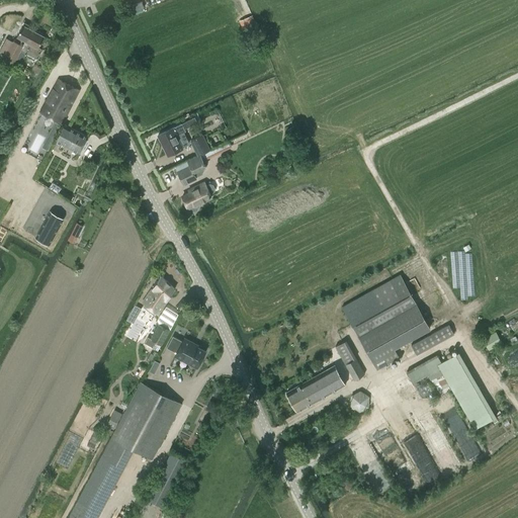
[(142,2),(128,7),(131,13),(144,7),(142,2)]
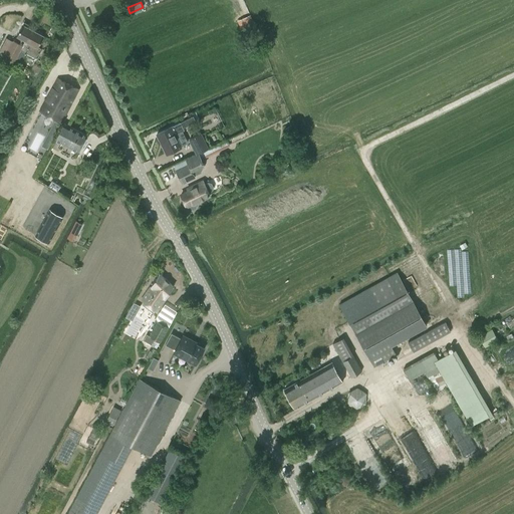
[(87,13),(95,11),(94,4),(86,6),(87,13)]
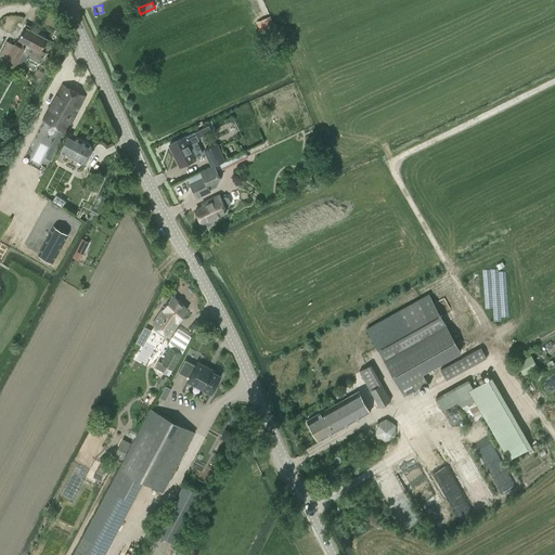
[(256,22),(260,31),(273,26),(269,16),(256,22)]
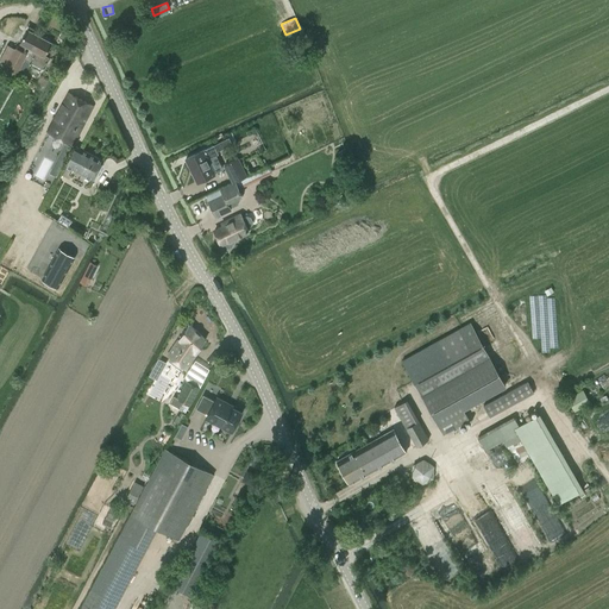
[(16,46),(16,49),(8,44),(0,58),(0,61),(18,70),(24,58),(42,68),(49,56),(45,54),(52,42),(36,33),(25,52),(16,46)]
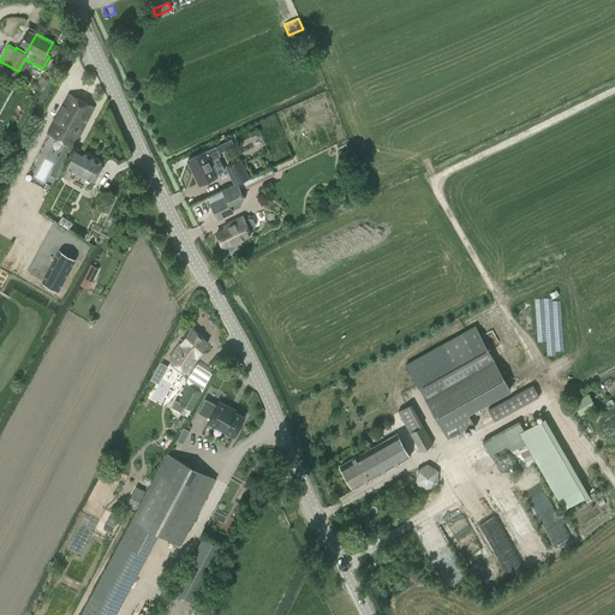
[(73,147),(94,107),(69,94),(48,133),(73,147)]
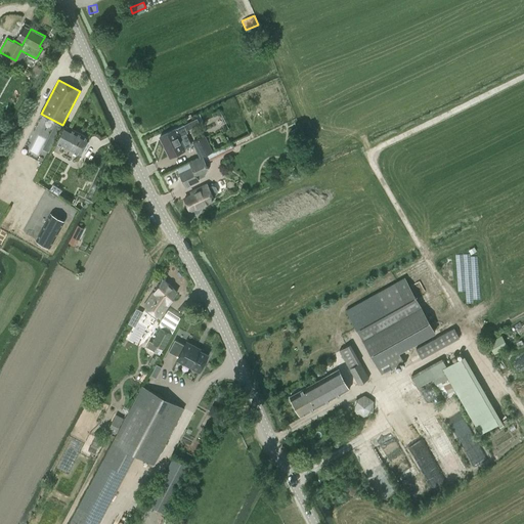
[(197,119),(160,137),(170,157),(184,149),(178,137),(187,133),(186,130),(200,124),(197,119)]
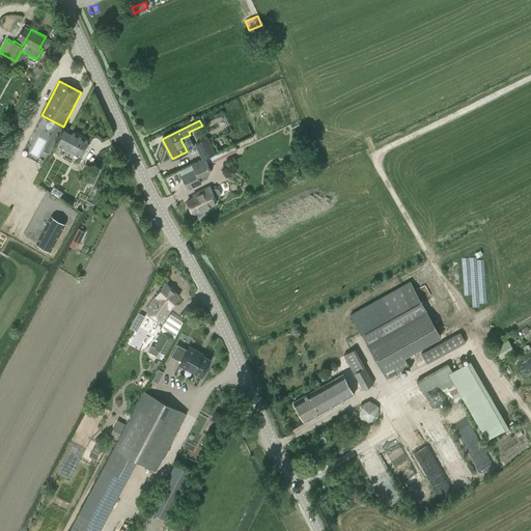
[(82,157),(90,140),(65,128),(57,145),(82,157)]
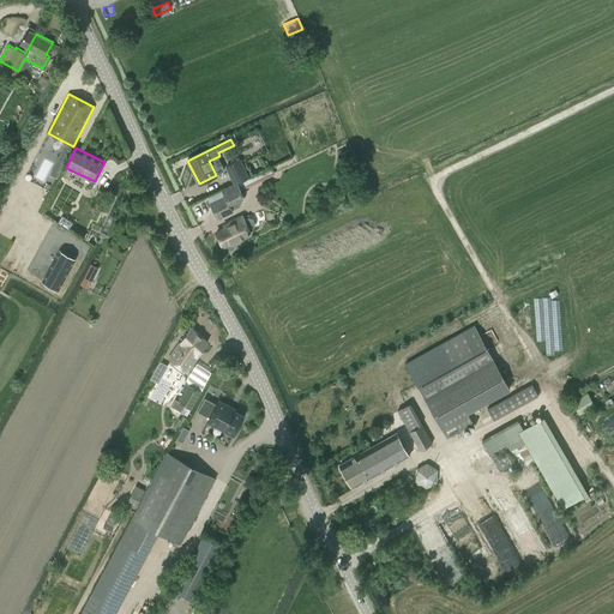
[(240,161),(227,167),(235,185),(250,178),(240,161)]
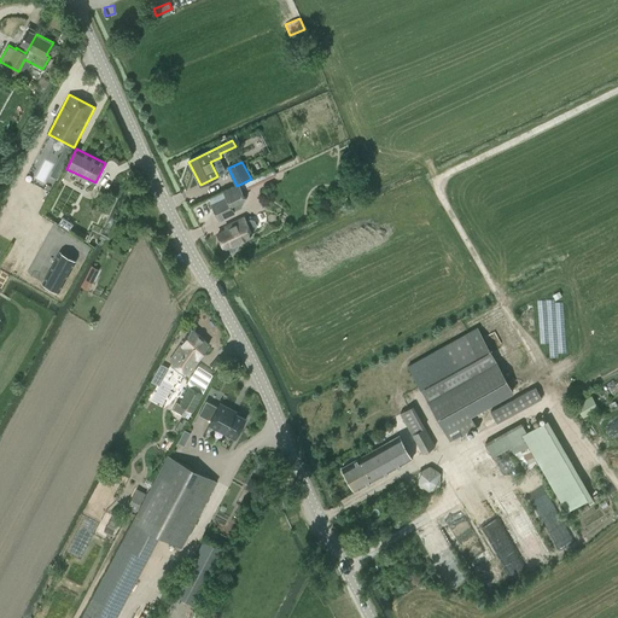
[(65,168),(58,164),(51,176),(59,180),(65,168)]
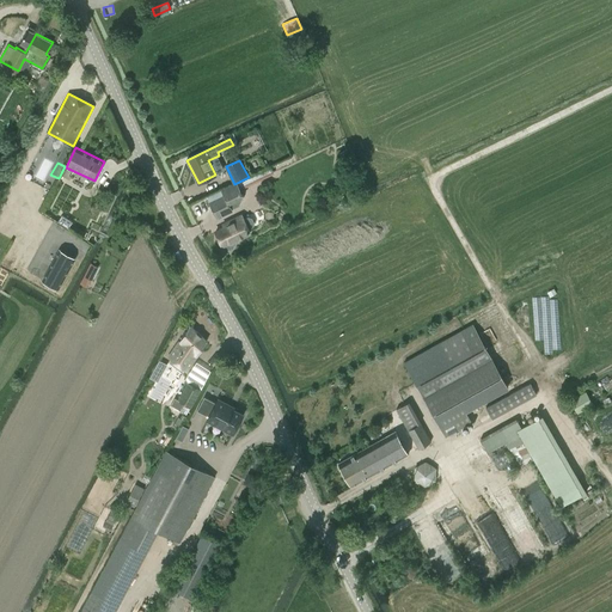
[(270,167),(237,184),(239,189),(274,173),(270,167)]
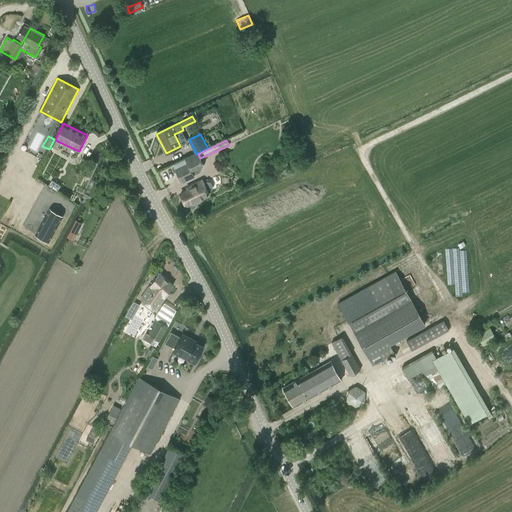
[(185,160),(173,165),(175,169),(181,183),(195,177),(192,171),(203,166),(200,158),(198,154),(185,160)]
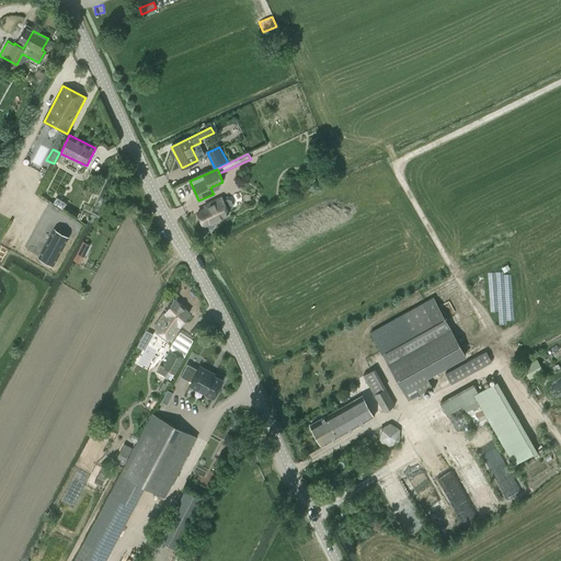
[(58,198),(55,204),(65,209),(68,204),(58,198)]
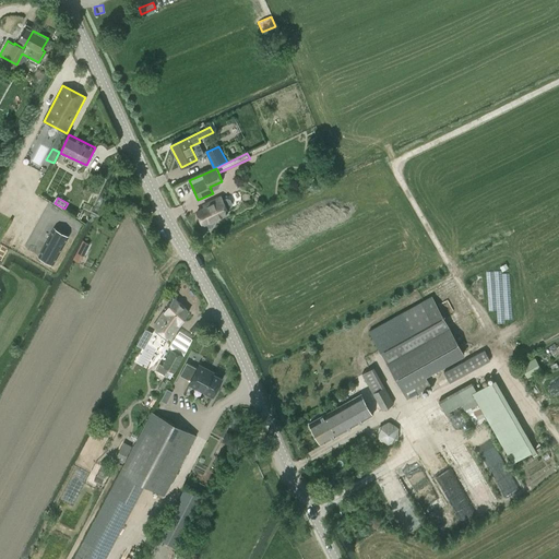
[(223,200),(222,199),(213,203),(214,205),(197,213),(203,226),(204,225),(206,229),(209,230),(214,227),(215,225),(213,222),(229,214),(227,210),(230,207),(232,204),(229,199),(226,198),(223,200)]
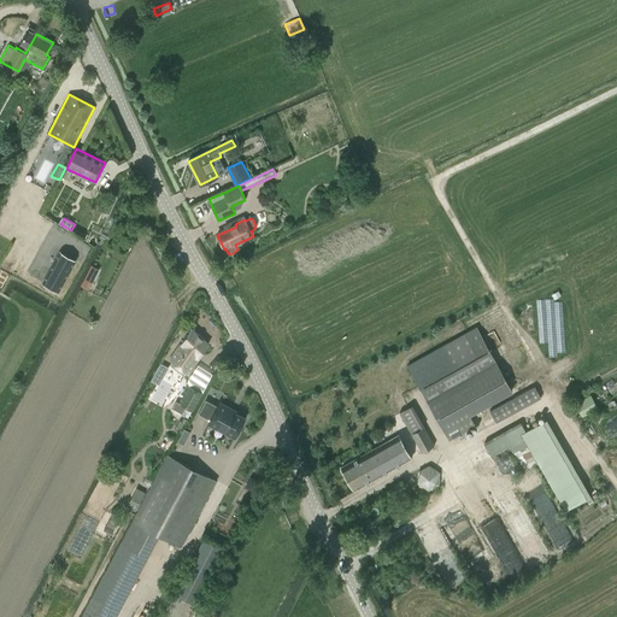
[(60,252),(42,283),(58,292),(76,260),(60,252)]
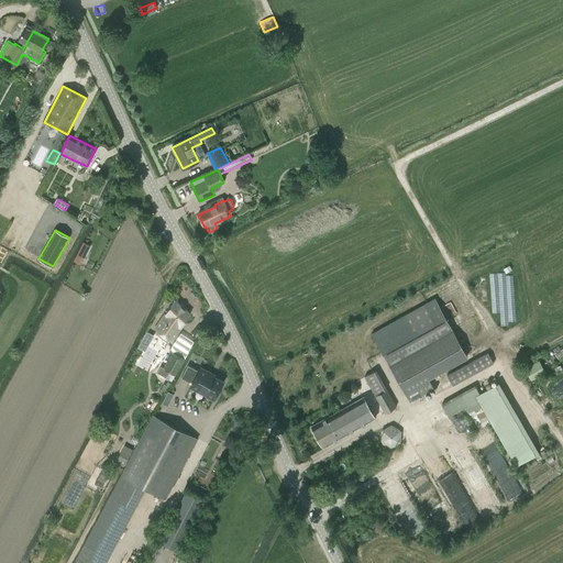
[(84,242),(80,249),(87,252),(90,245),(86,244),(84,242)]
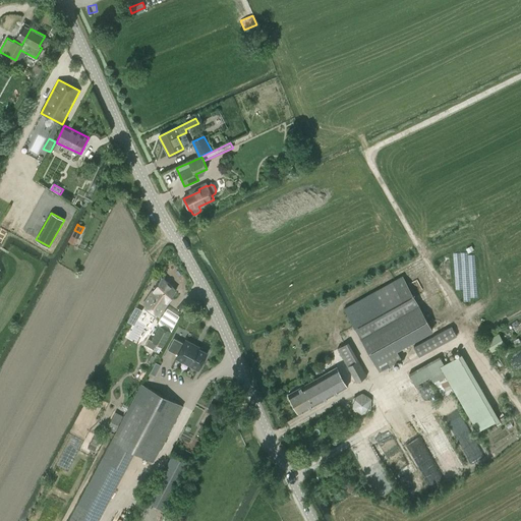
[(71,236),(68,242),(70,243),(74,245),(77,239),(71,236)]
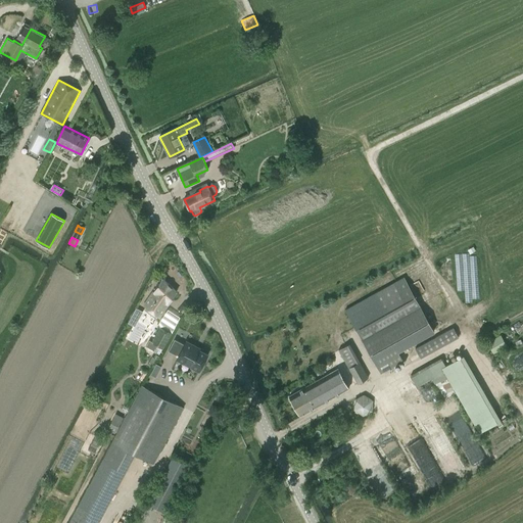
[(434,330),(420,304),(403,277),(344,311),(380,373),(403,361),(397,350),(434,330)]
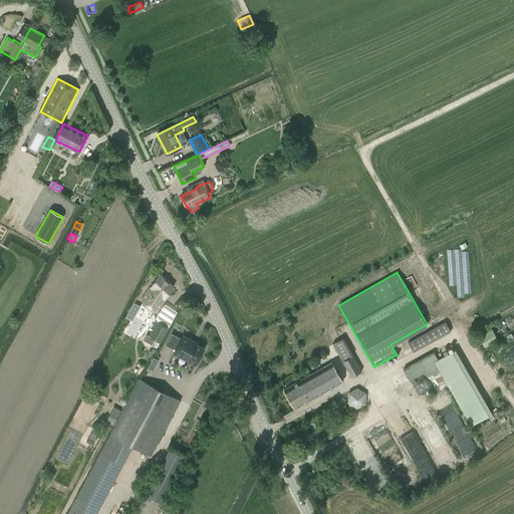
[(157,312),(174,286),(160,273),(151,285),(142,300),(157,312)]
